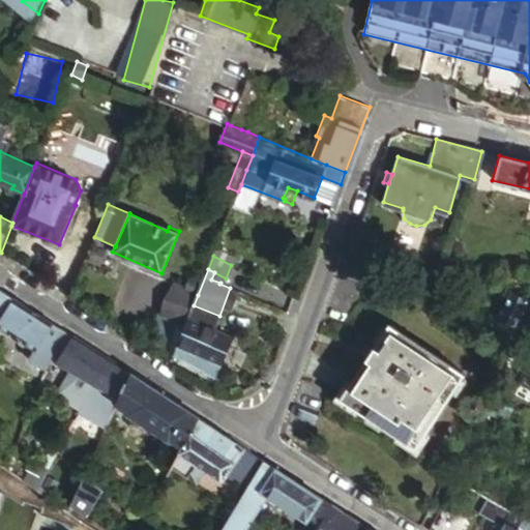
[(170,301),(192,311),(194,305),(198,295),(176,286),(170,301)]
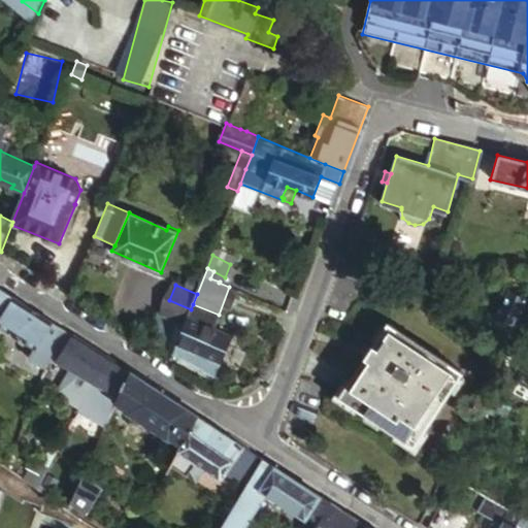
[(0,325),(3,325),(25,338),(22,344),(23,349),(34,356),(31,362),(47,372),(54,358),(55,347),(62,328),(0,287),(0,325)]
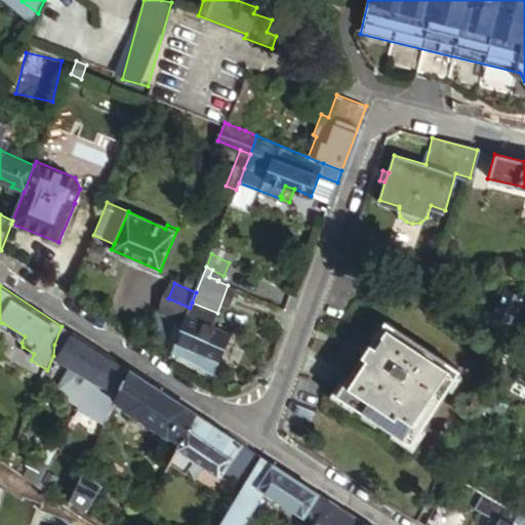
[(511,321),(523,296),(507,287),(493,312),(511,321)]
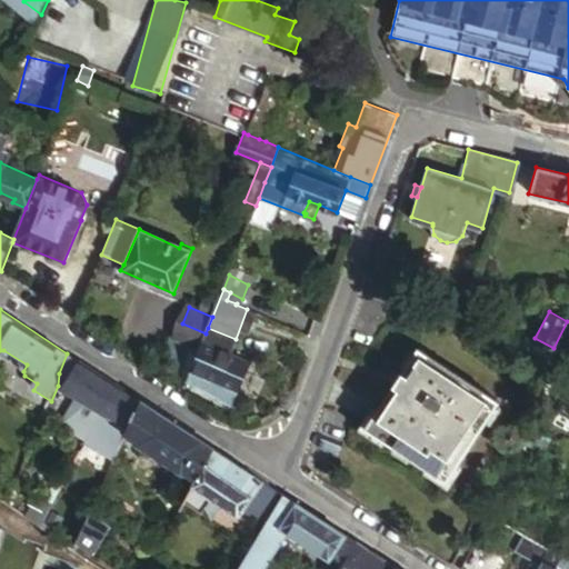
[(201,387),(230,401),(248,358),(219,345),(218,347),(212,345),(213,342),(209,340),(196,371),(206,376),(201,387)]
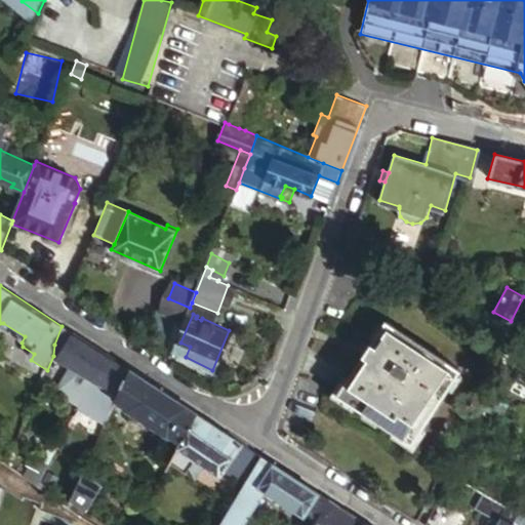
[(382,320),(334,395),(410,443),(457,368),(382,320)]
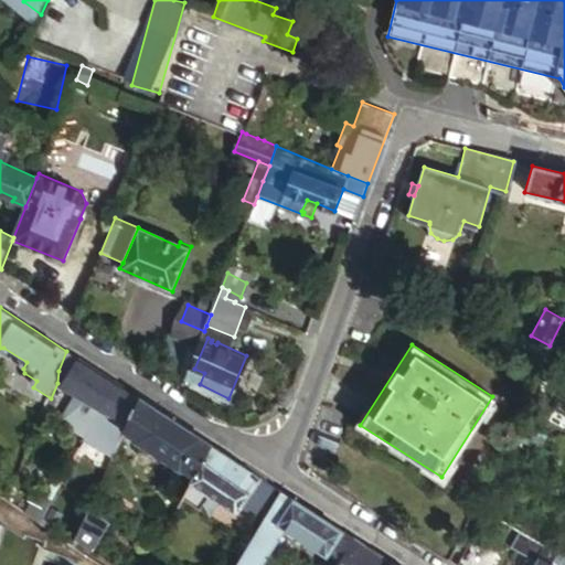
[(80,360),(64,387),(103,407),(116,383),(80,360)]
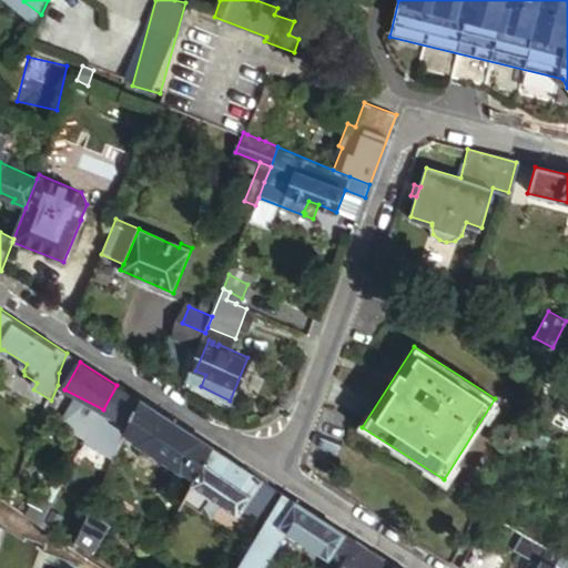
[(192,382),(201,386),(205,375),(195,371),(192,382)]
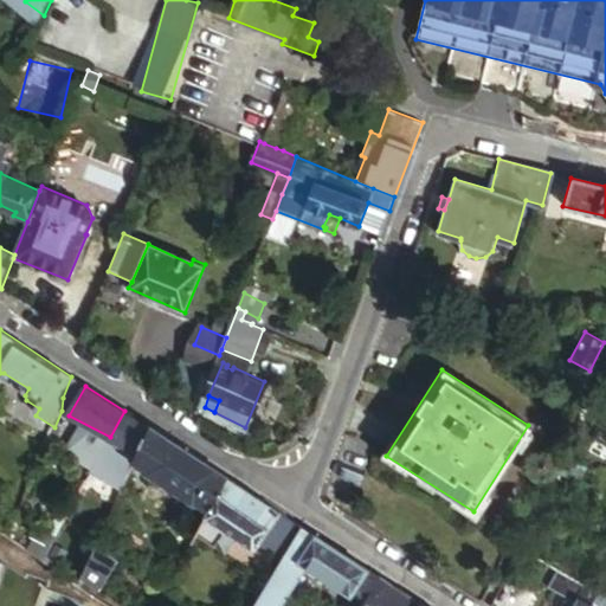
[(152,429),(124,411),(110,437),(133,447),(140,451),(152,429)]
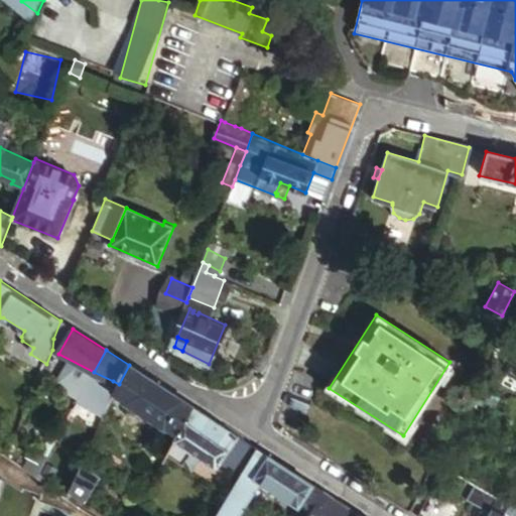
[(159,385),(129,365),(119,384),(116,389),(130,398),(128,400),(169,427),(171,424),(181,431),(196,408),(159,385)]
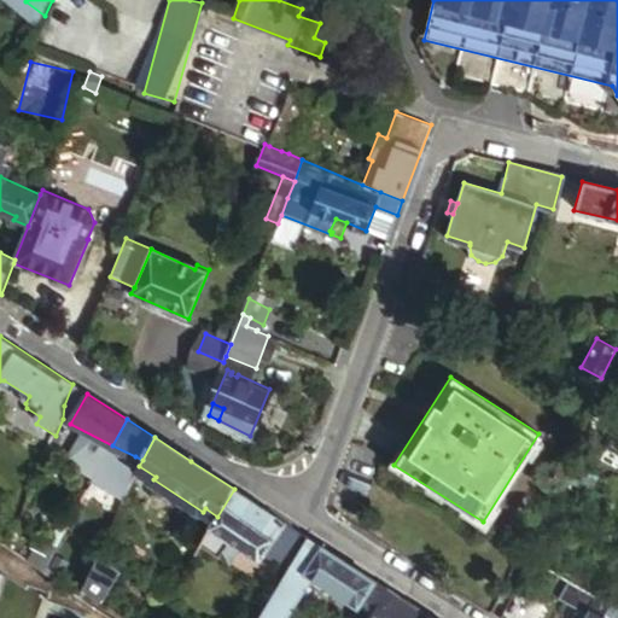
[(143,460),(135,456),(122,481),(129,485),(139,466),(143,460)]
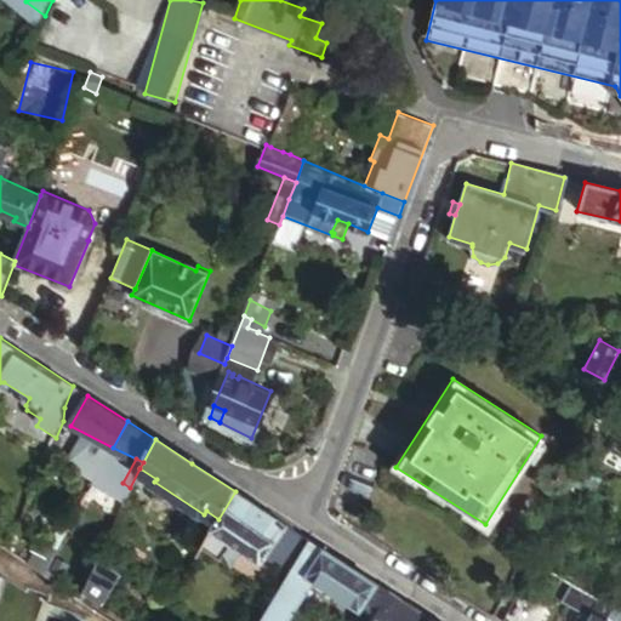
[(313,541),(235,491),(218,519),(204,546),(226,559),(234,546),(265,567),(271,557),(295,573),(313,541)]
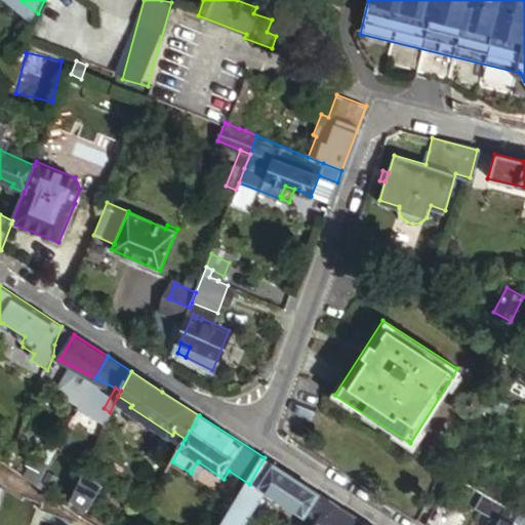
[(34,454),(26,470),(40,480),(48,465),(34,454)]
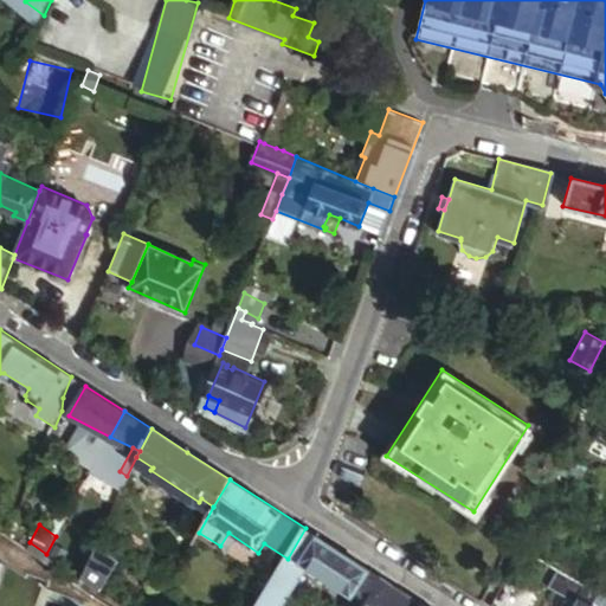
[(305,528),(288,559),(258,605),(285,605),(310,569),(303,563),(320,537),(305,528)]
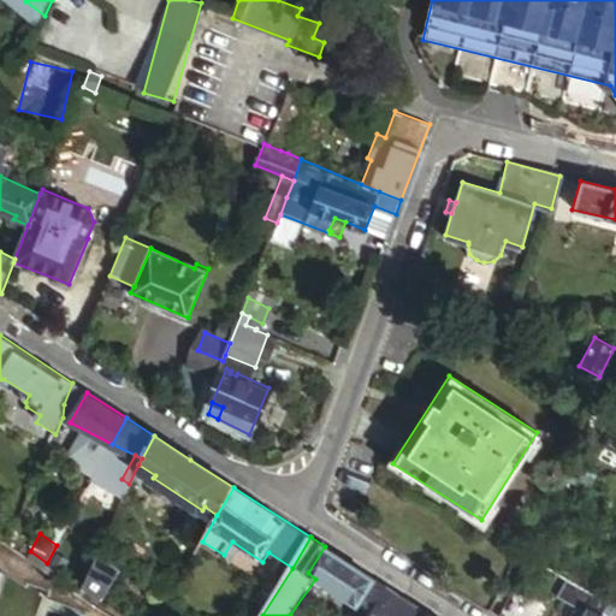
[(57,545),(47,563),(67,578),(72,569),(66,564),(71,555),(57,545)]
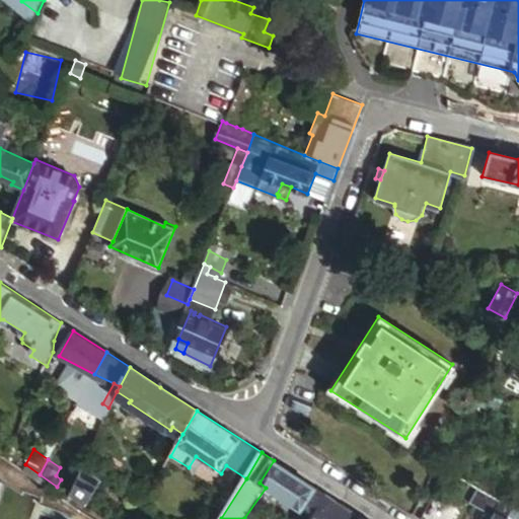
[(308,483),(274,460),(260,483),(266,488),(303,512),(318,490),(308,483)]
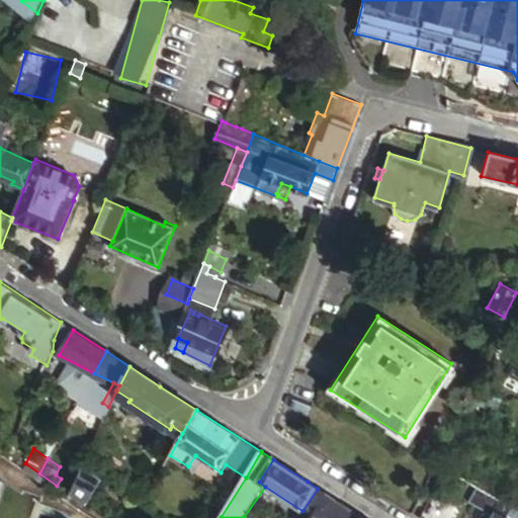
[(74,487),(70,495),(102,517),(133,517),(91,488),(100,471),(82,461),(70,484),(74,487)]
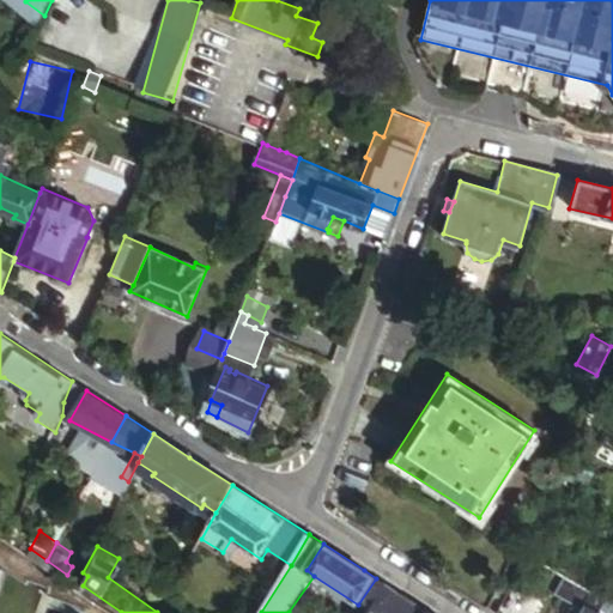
[(372,612),(390,587),(376,578),(358,605),(359,606),(353,612),(372,612)]
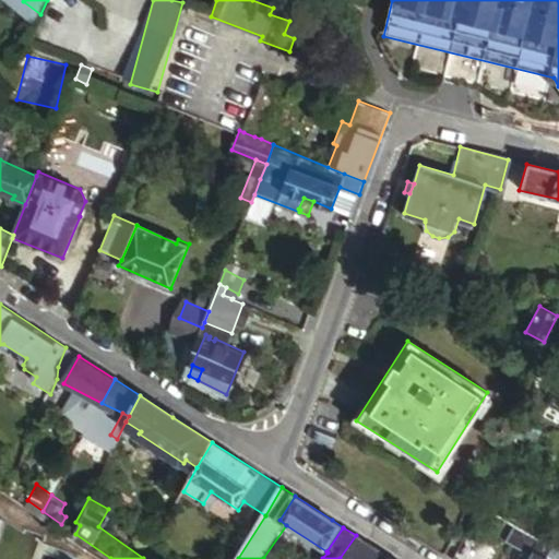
[(340,558),(382,558),(385,555),(356,535),(340,558)]
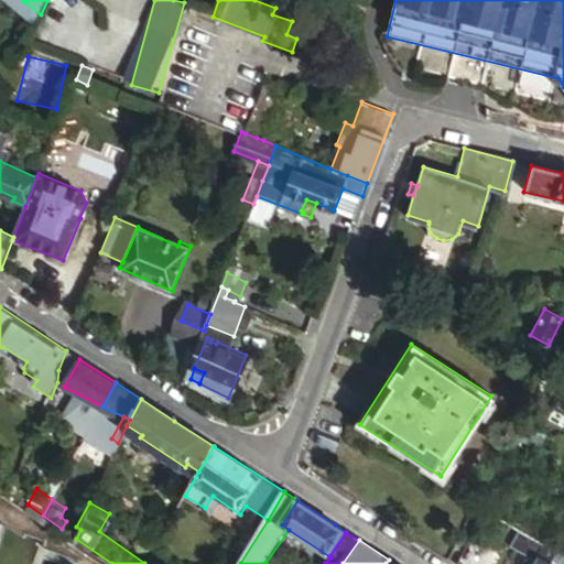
[(554,563),(561,553),(544,544),(532,563),(554,563)]
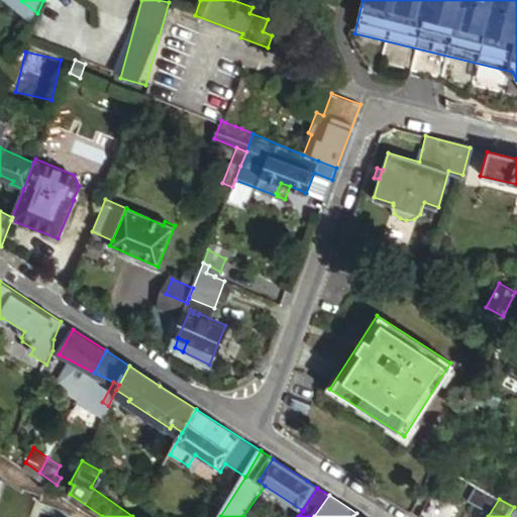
[(508,516),(516,516),(516,509),(514,507),(508,516)]
